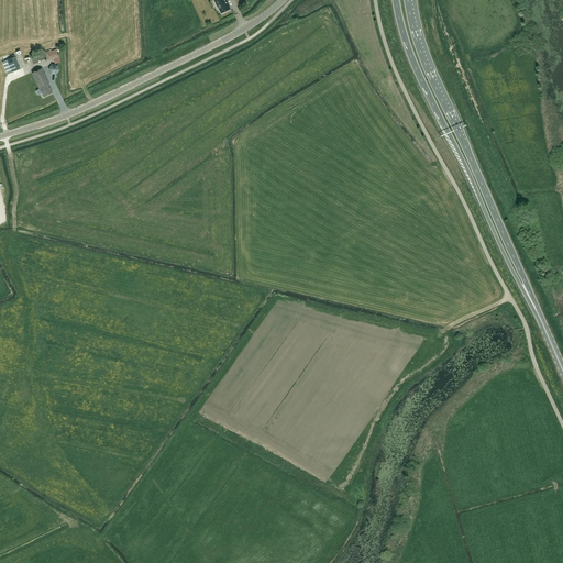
[(225,0),(213,0),(218,7),(221,13),(230,9),(225,0)]
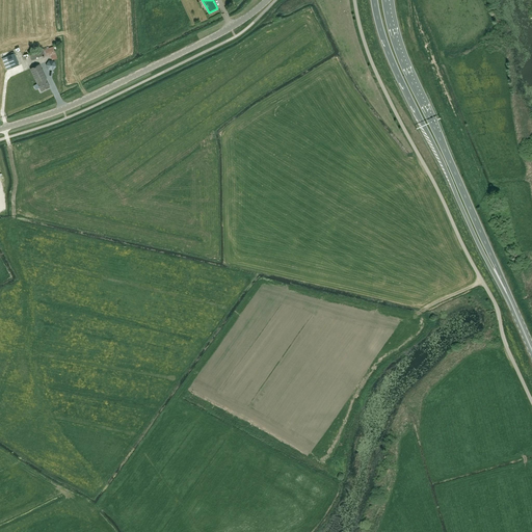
[(57,59),(56,54),(55,52),(54,47),(43,50),(43,51),(29,54),(31,60),(36,59),(35,58),(45,56),(45,57),(50,56),(52,60),(57,59)]
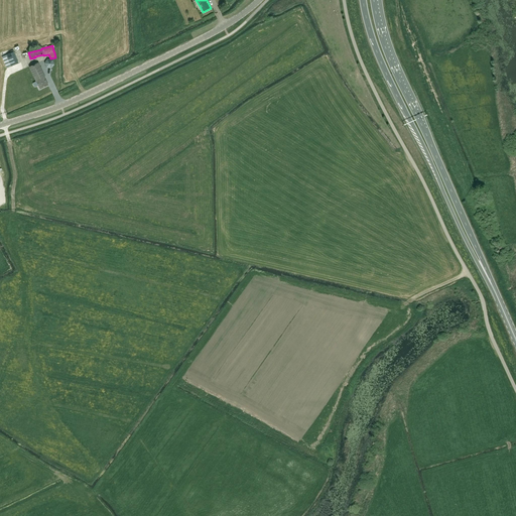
[(18,63),(14,52),(6,55),(11,67),(18,63)]
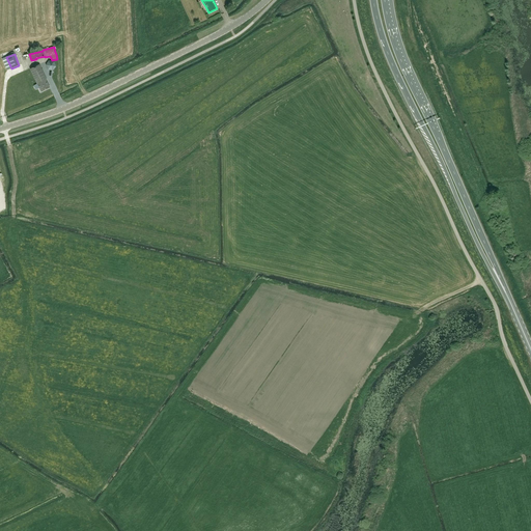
[(46,64),(48,70),(53,71),(56,66),(54,61),(49,60),(46,64)]
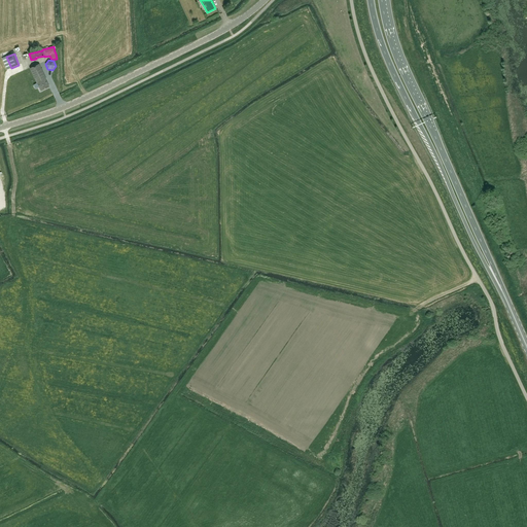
[(41,91),(49,86),(45,79),(46,79),(39,64),(30,68),(37,83),(41,91)]
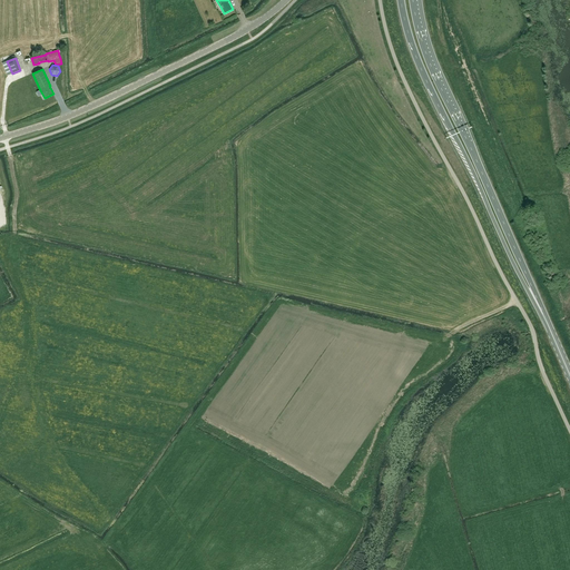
All buildings are outlined.
